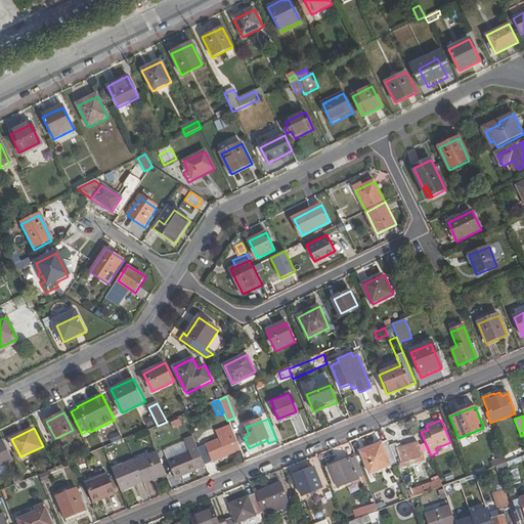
[(228,448),(237,445),(230,430),(223,433),(224,437),(219,440),(220,443),(199,452),(205,466),(206,469),(232,457),(228,448)]
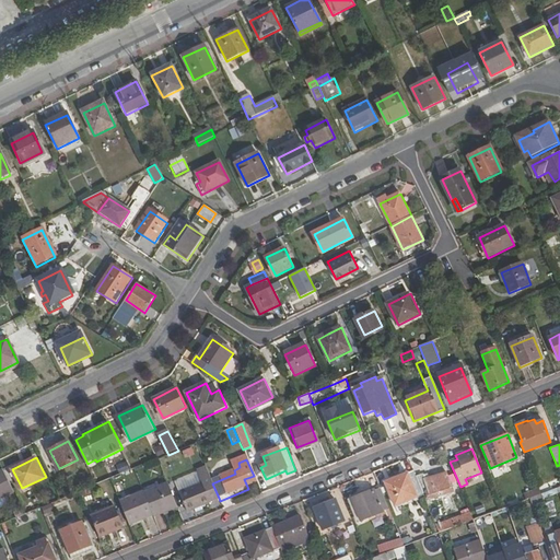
[(219,498),(212,483),(207,470),(199,474),(202,483),(179,493),(187,513),(211,503),(210,501),(219,498)]
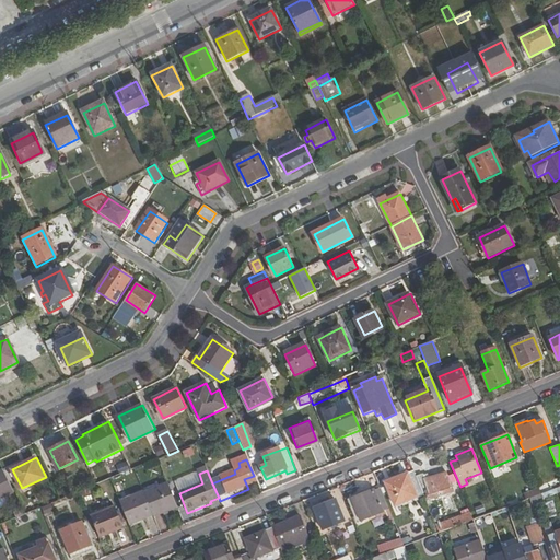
[(0,498),(15,491),(6,471),(0,474),(0,498)]
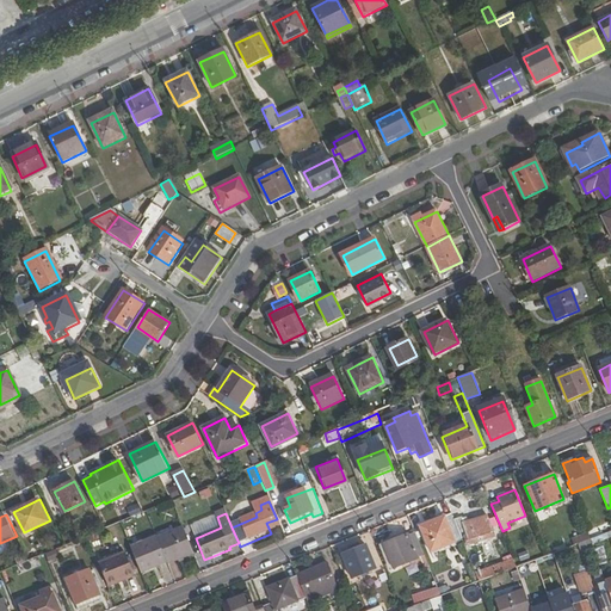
[(454,520),(452,516),(420,526),(430,551),(462,538),(461,537),(454,520)]
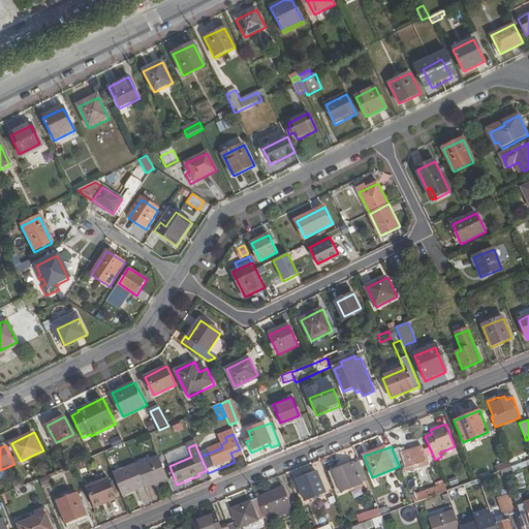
[(399,448),(393,450),(399,465),(401,464),(404,471),(426,463),(421,446),(401,454),(399,448)]
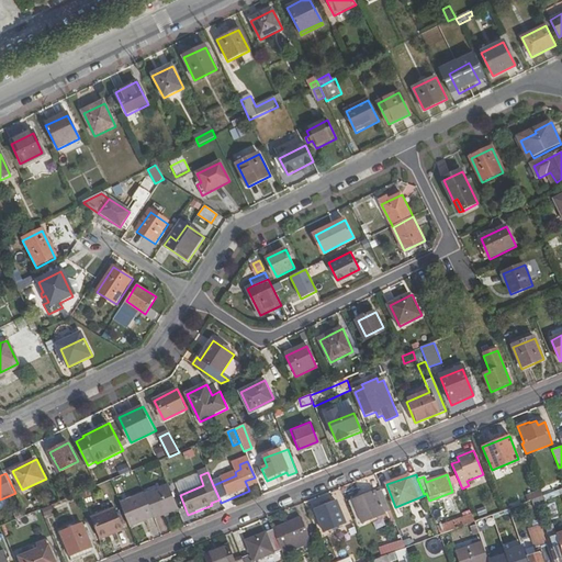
[(119,501),(128,526),(152,516),(153,518),(178,508),(168,484),(144,494),(143,491),(119,501)]
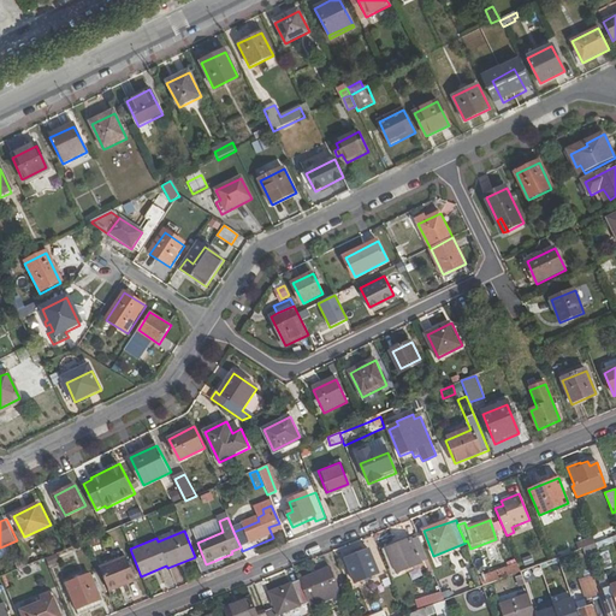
[(427,561),(418,535),(410,539),(420,563),(427,561)]
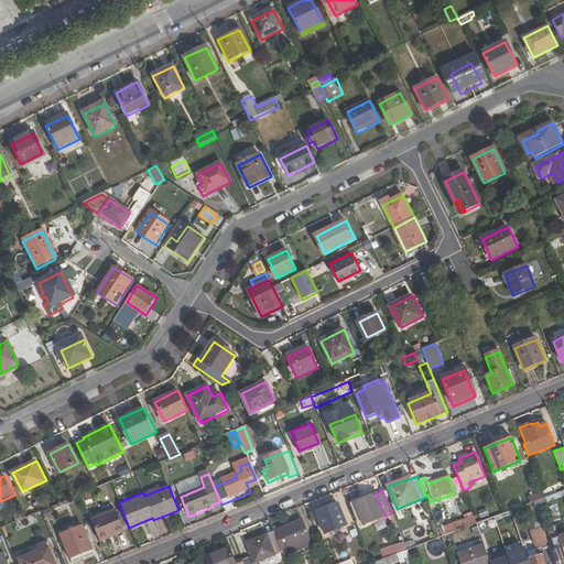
[(384,516),(376,494),(354,502),(362,524),(384,516)]
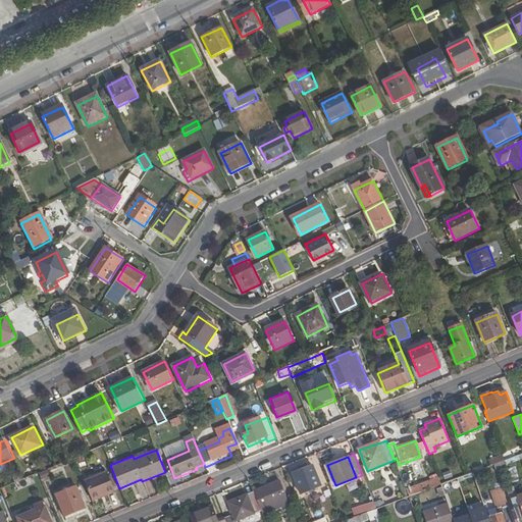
[(320,485),(312,466),(293,474),(301,493),(320,485)]
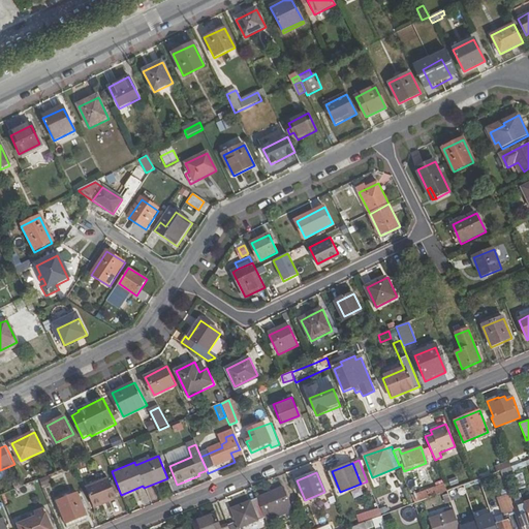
[(48,476),(38,480),(40,487),(50,484),(48,476)]
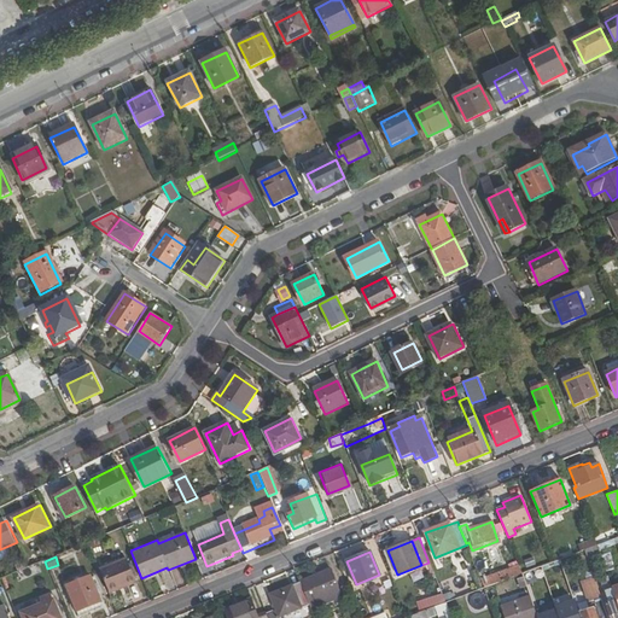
[(99,570),(108,593),(134,582),(126,559),(99,570)]
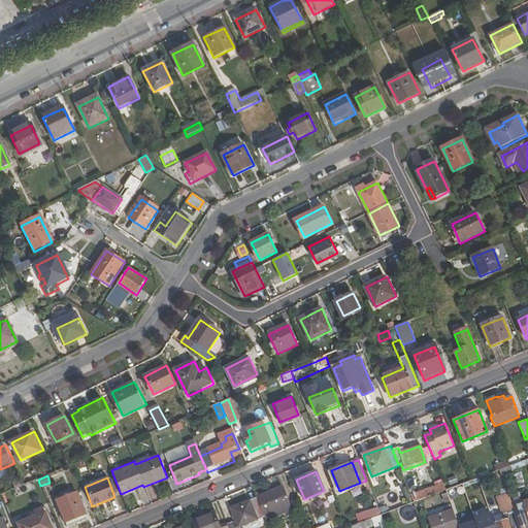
[(414,502),(447,490),(443,483),(410,494),(414,502)]
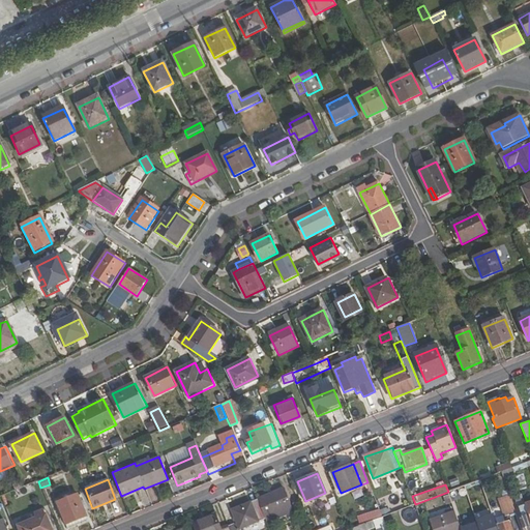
[(462,489),(462,487),(448,492),(452,502),(464,498),(465,498),(462,489)]
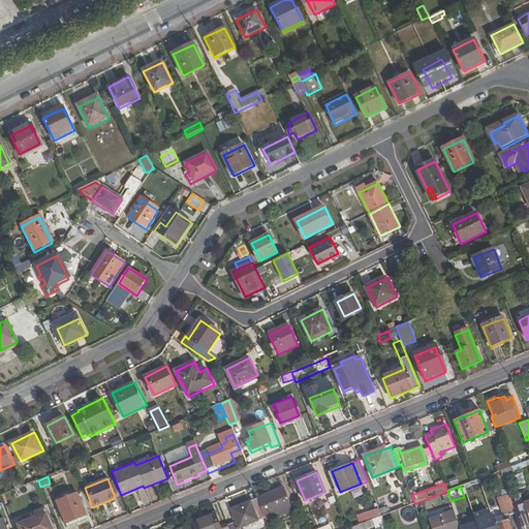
[(283,488),(257,498),(265,518),(266,520),(291,509),(283,488)]
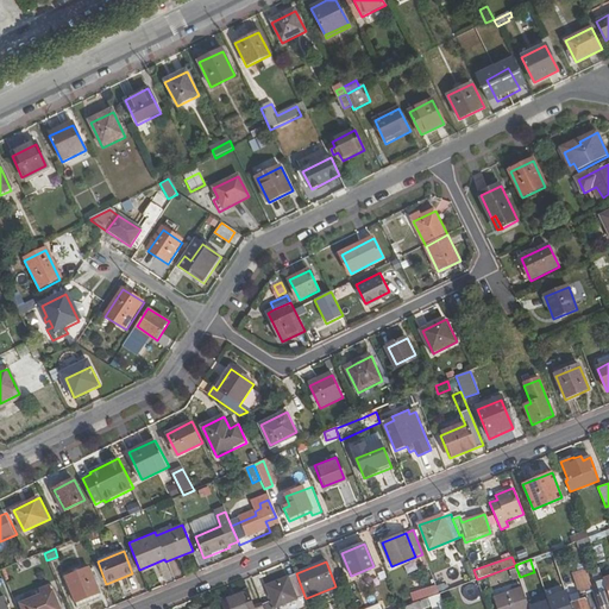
[(99,592),(88,567),(66,577),(75,603),(99,592)]
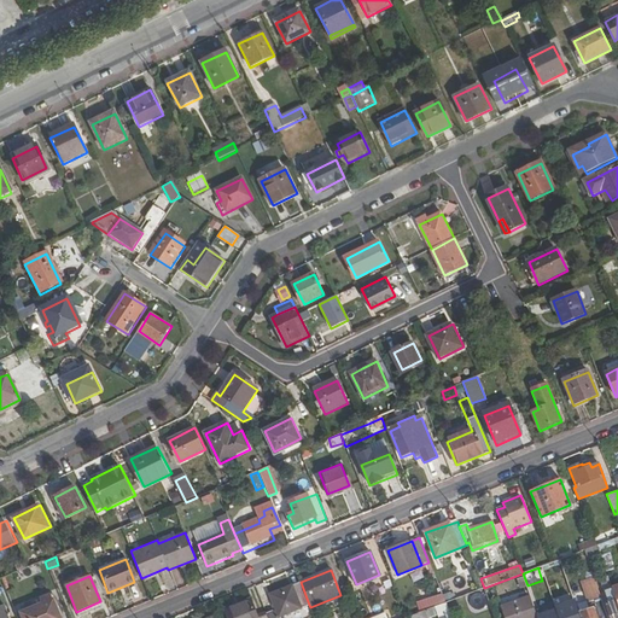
[(600,596),(593,577),(583,581),(590,600),(600,596)]
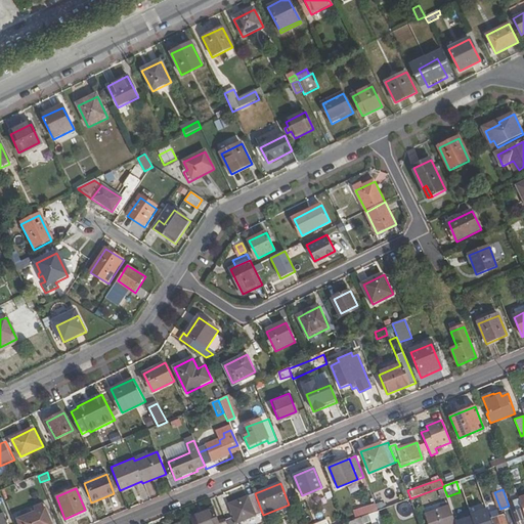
[(262,513),(255,493),(229,504),(234,518),(227,521),(227,523),(236,523),(262,513)]
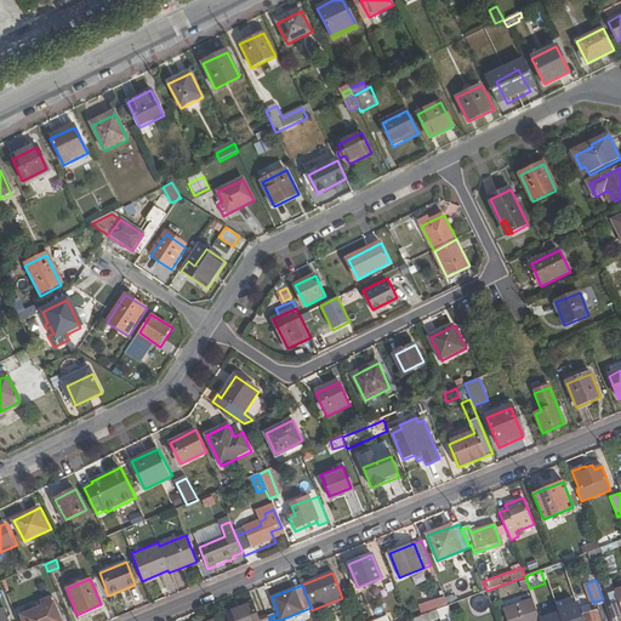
[(41,608),(52,603),(49,594),(38,599),(41,608)]
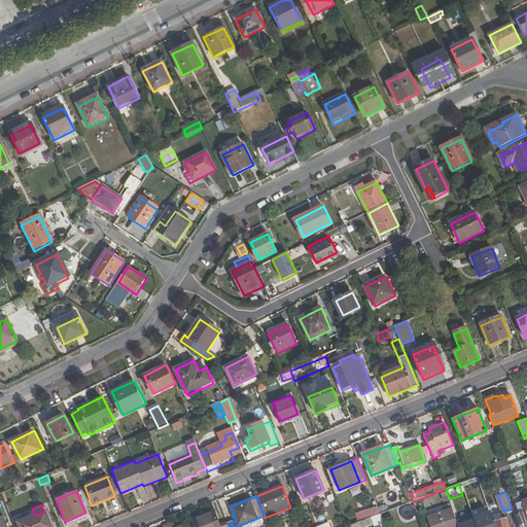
[(526,526),(526,516),(523,504),(518,506),(520,514),(517,515),(521,526),(526,526)]
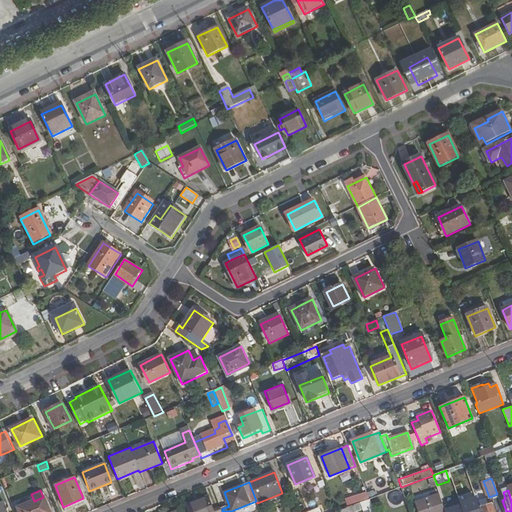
[(360,503),(369,499),(366,492),(340,501),(343,509),(347,508),(360,503)]
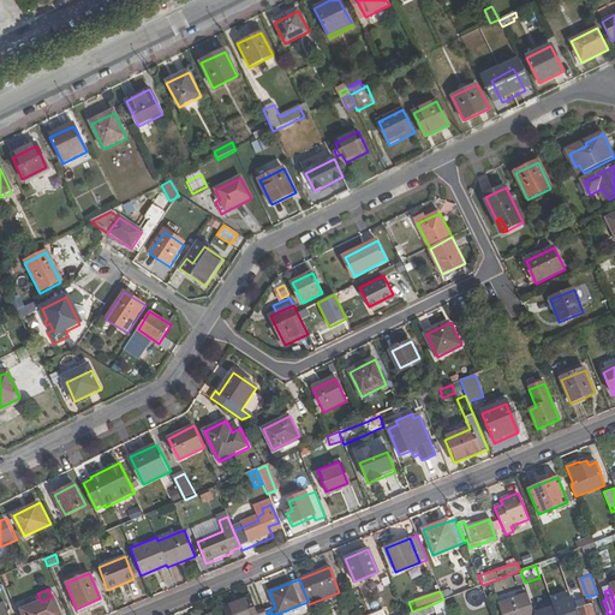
[(267,614),(267,611),(256,614),(248,593),(222,604),(226,614),(267,614)]
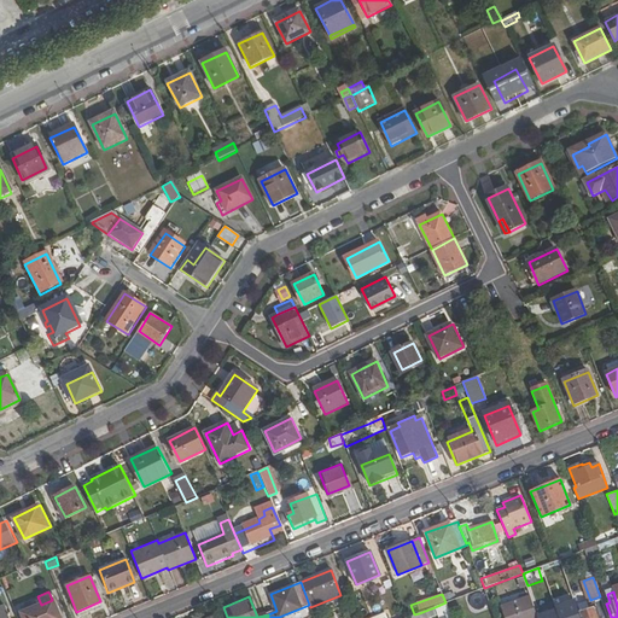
[(600,596),(590,600),(586,602),(588,610),(579,612),(582,617),(598,617),(598,616),(606,612),(600,596)]
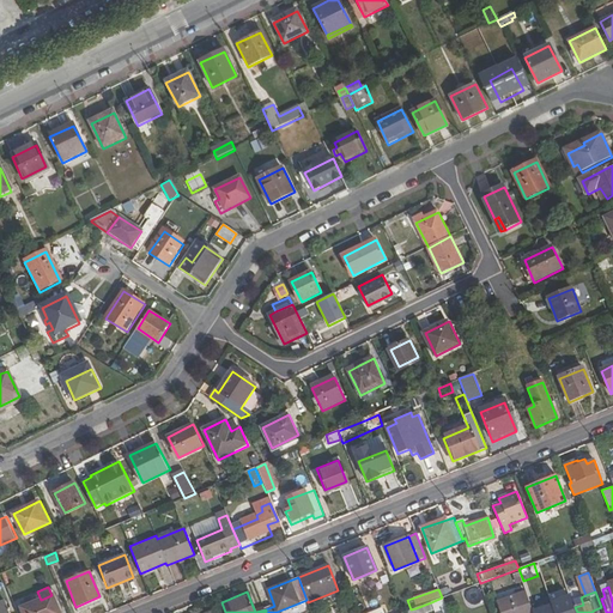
[(501,612),(533,612),(527,593),(497,604),(501,612)]
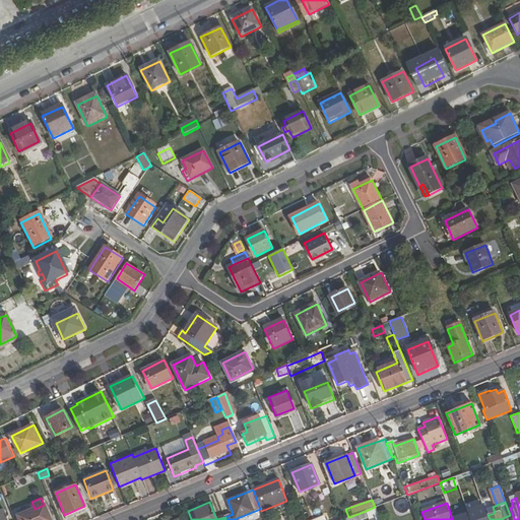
[(50,519),(44,505),(35,509),(17,516),(18,519),(50,519)]
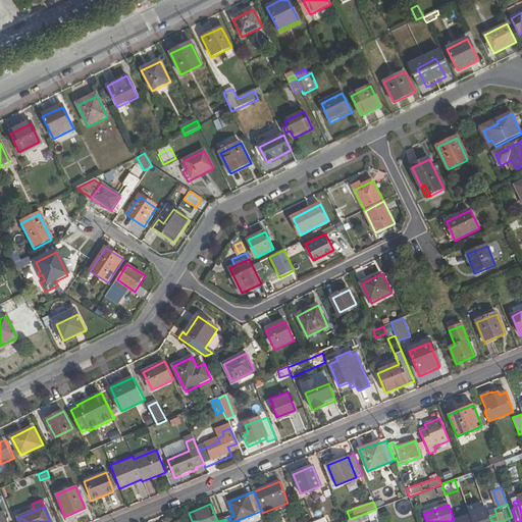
[(378,514),(376,509),(367,513),(368,518),(378,514)]
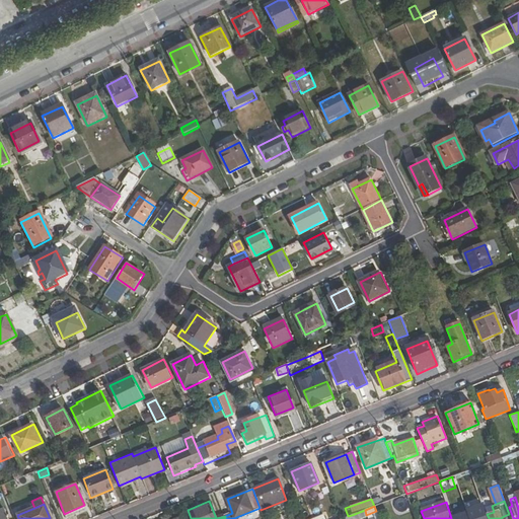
[(366,515),(365,510),(352,515),(353,518),(358,518),(367,516),(366,515)]
